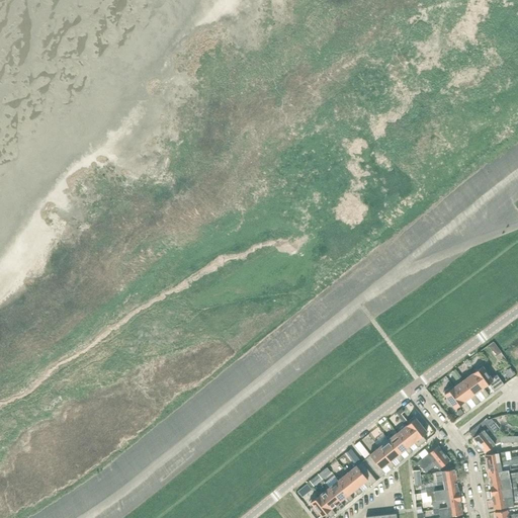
[(494,343),(489,346),(492,351),(498,348),(494,343)]
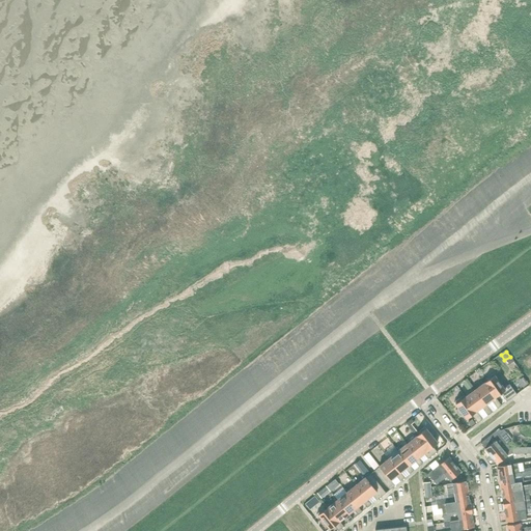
[(499,357),(495,360),(501,369),(505,366),(499,357)]
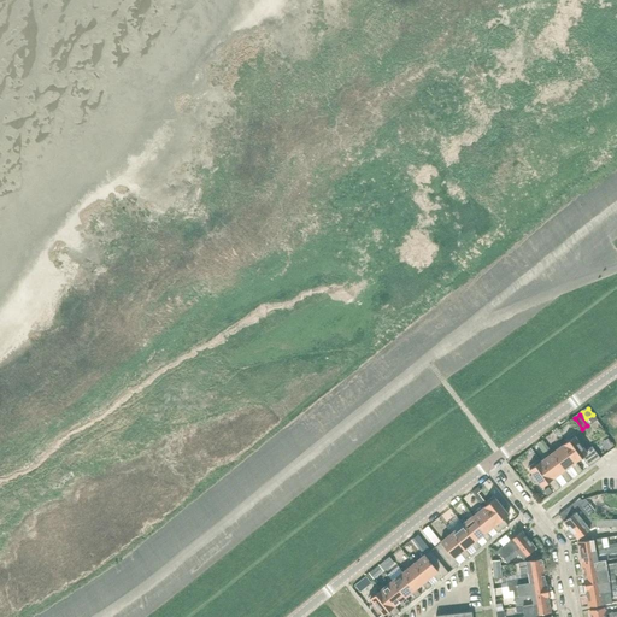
[(588,466),(600,458),(592,446),(585,451),(573,435),(564,441),(566,442),(563,445),(575,463),(575,462),(582,458),(588,466)]
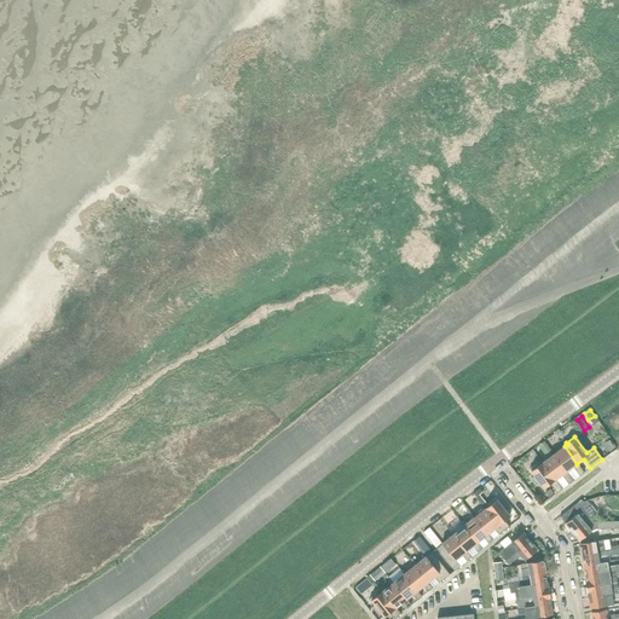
[(584,473),(577,463),(577,464),(565,446),(554,455),(566,472),(572,467),(579,476),(584,473)]
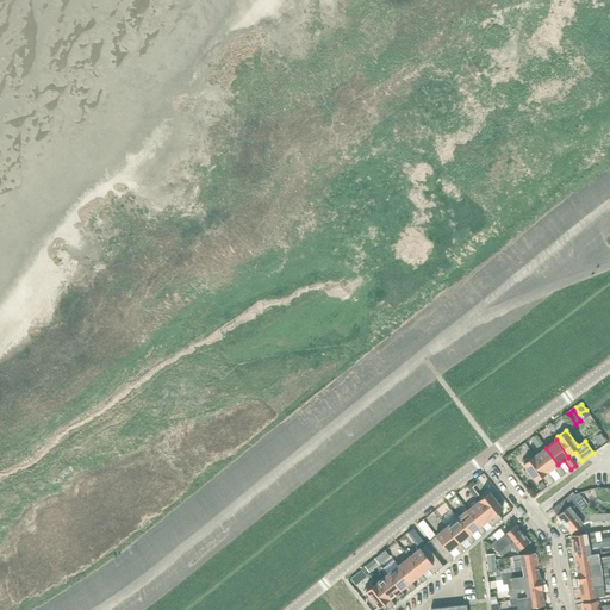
[(565,474),(558,465),(546,448),(534,456),(547,473),(553,468),(560,478),(565,474)]
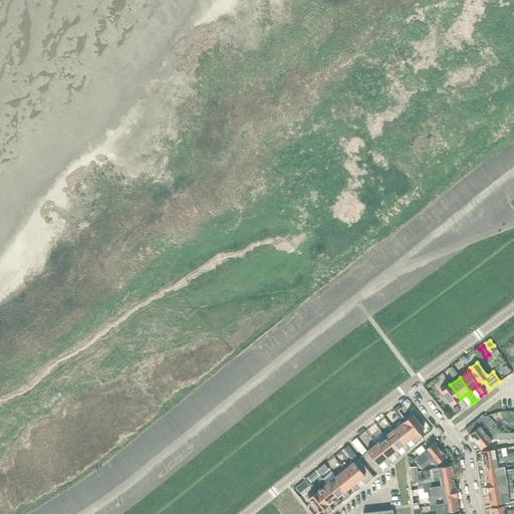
[(467,406),(461,399),(450,384),(448,387),(446,384),(440,390),(443,396),(441,397),(445,402),(447,401),(451,406),(457,402),(462,410),(467,406)]
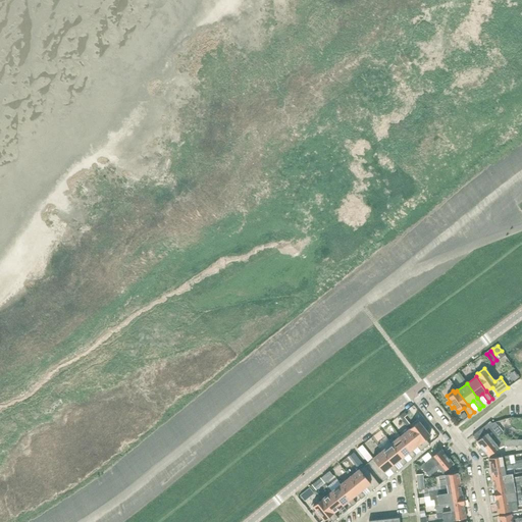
[(400,416),(399,416),(408,427),(411,425),(405,417),(408,415),(405,412),(400,416)]
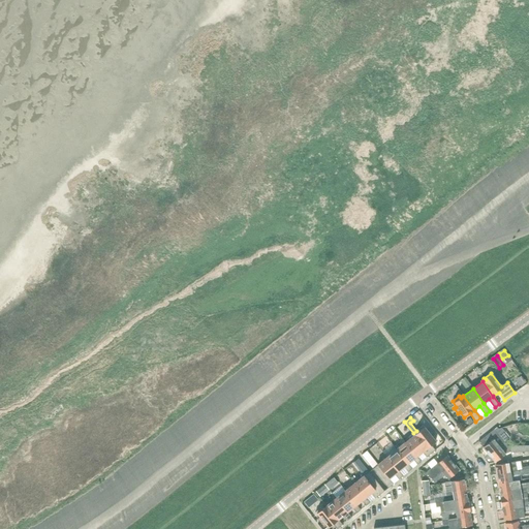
[(430,455),(435,450),(431,445),(435,441),(431,436),(434,434),(430,429),(427,431),(423,426),(416,431),(417,433),(414,435),(423,445),(430,455)]
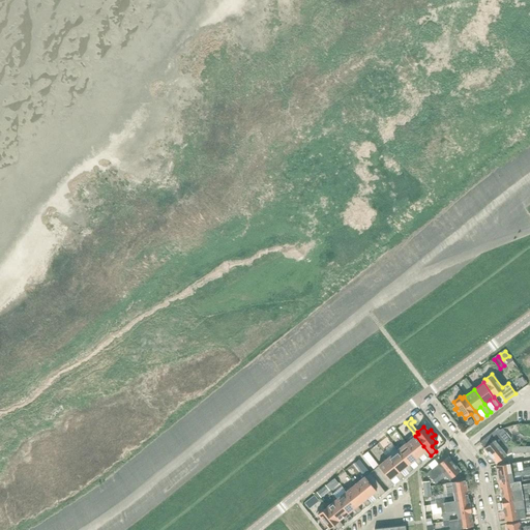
[(505,443),(502,440),(495,430),(479,443),(490,455),(505,443)]
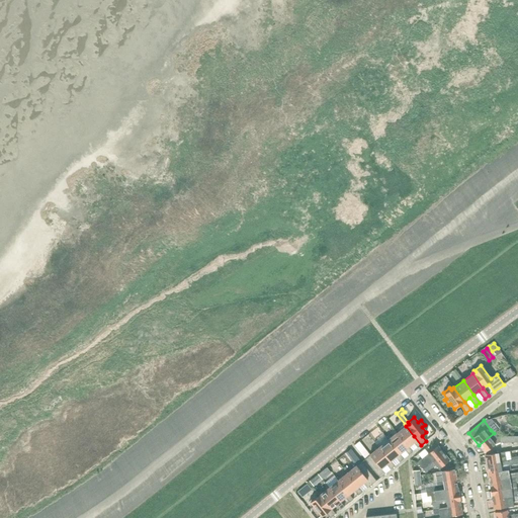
[(421,445),(414,436),(406,426),(397,433),(405,443),(408,447),(409,447),(413,443),(417,448),(421,445)]
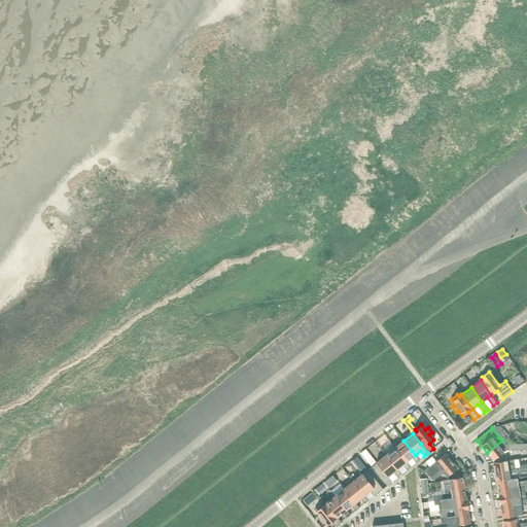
[(415,455),(412,451),(403,441),(394,448),(402,458),(406,462),(407,462),(412,458),(416,463),(419,460),(416,455),(415,455)]
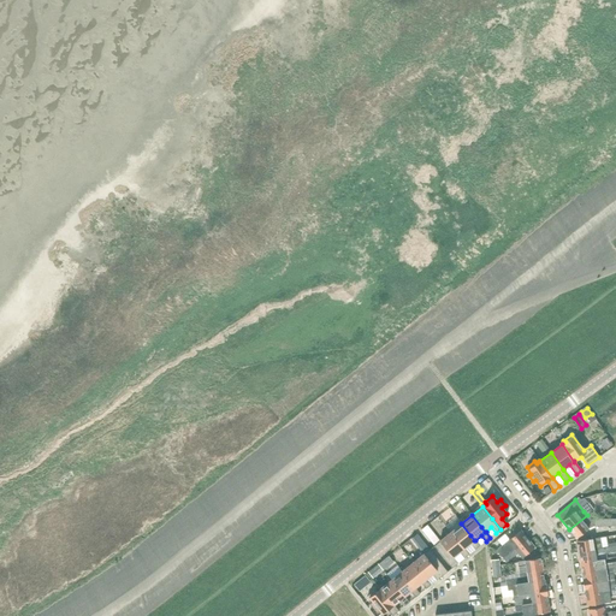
[(587,515),(569,529),(576,538),(588,528),(594,526),(594,519),(591,519),(587,515)]
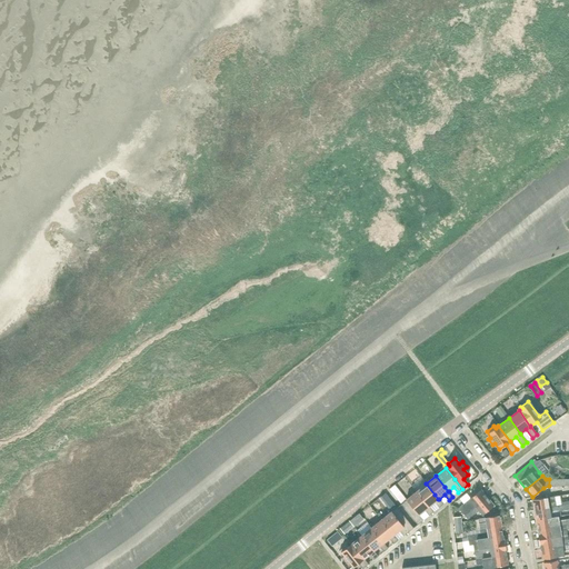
[(396,481),(388,486),(398,501),(406,497),(396,481)]
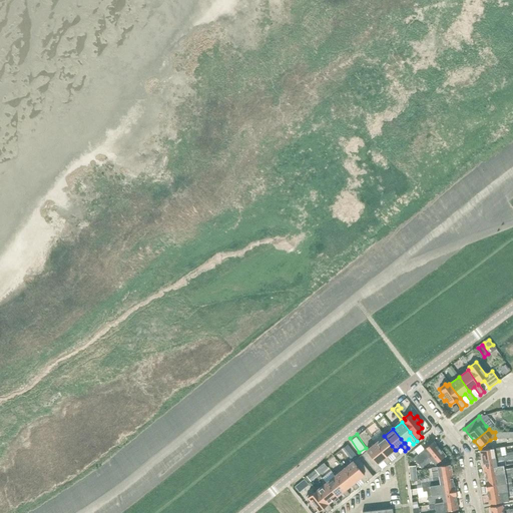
[(395,450),(392,446),(384,436),(375,443),(384,454),(386,457),(387,457),(392,453),(396,458),(400,455),(396,450),(395,450)]
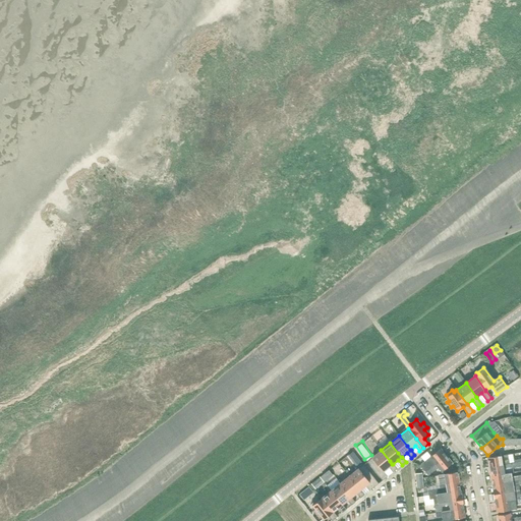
[(425,472),(446,456),(440,449),(429,457),(420,465),(425,472)]
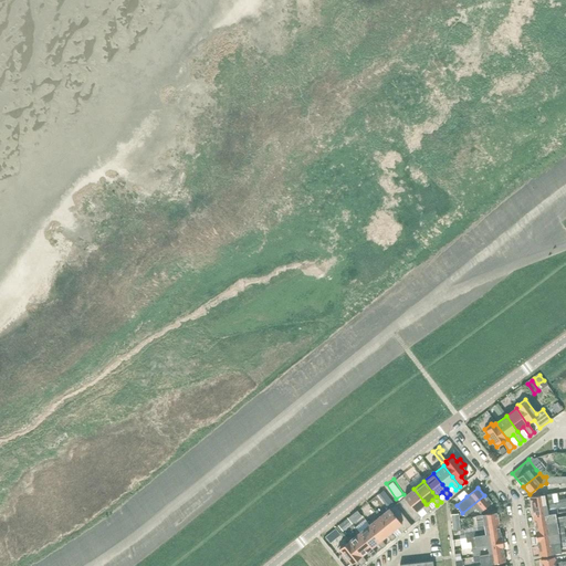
[(426,504),(423,501),(413,489),(404,498),(399,502),(402,507),(408,503),(412,507),(416,513),(422,507),(427,513),(431,510),(427,504),(426,504)]
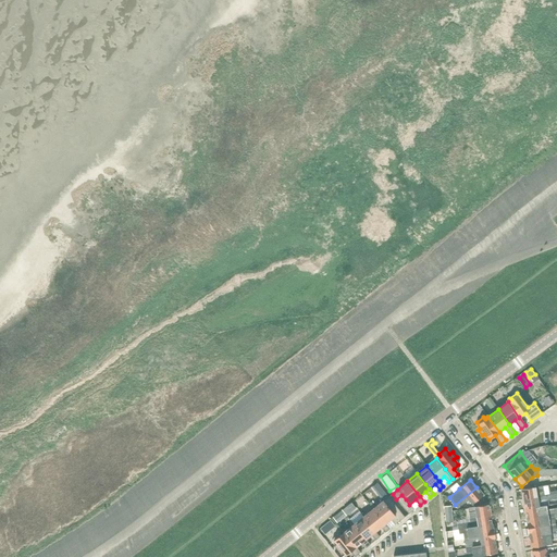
[(378,483),(372,487),(375,492),(381,487),(378,483)]
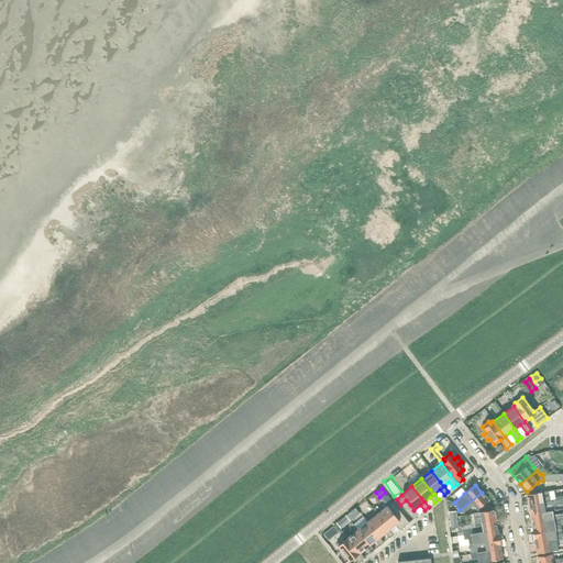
[(463,515),(468,510),(474,506),(477,509),(488,500),(482,493),(460,510),(463,515)]
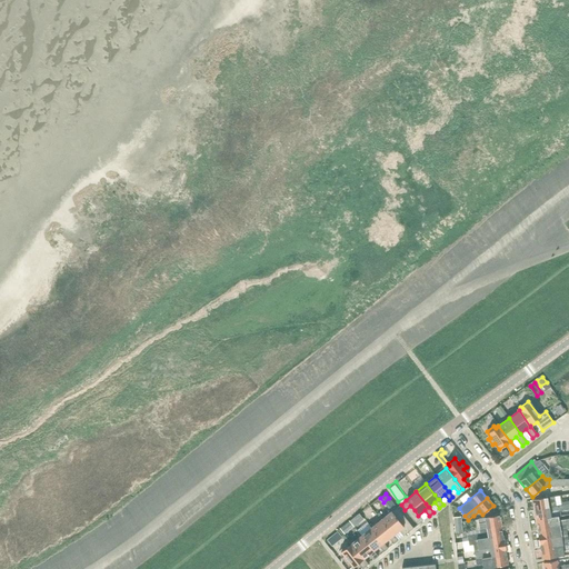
[(556,507),(555,499),(555,498),(548,499),(548,498),(533,500),(535,510),(556,507)]
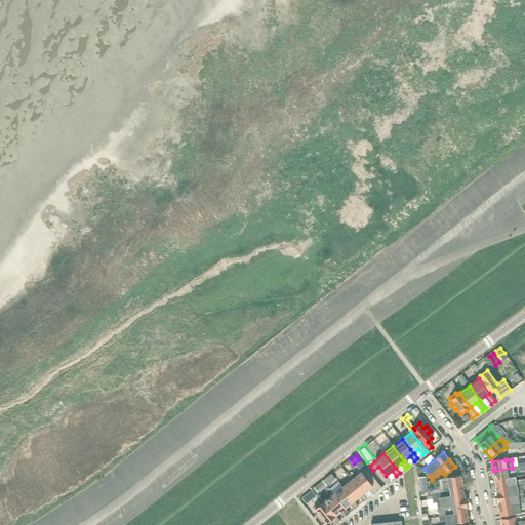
[(524,470),(524,465),(513,468),(493,471),(495,480),(515,476),(518,476),(517,472),(524,470)]
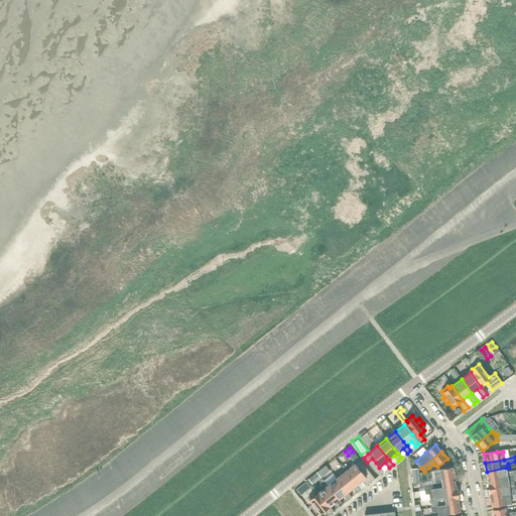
[(371,467),(376,463),(372,459),(367,463),(371,467)]
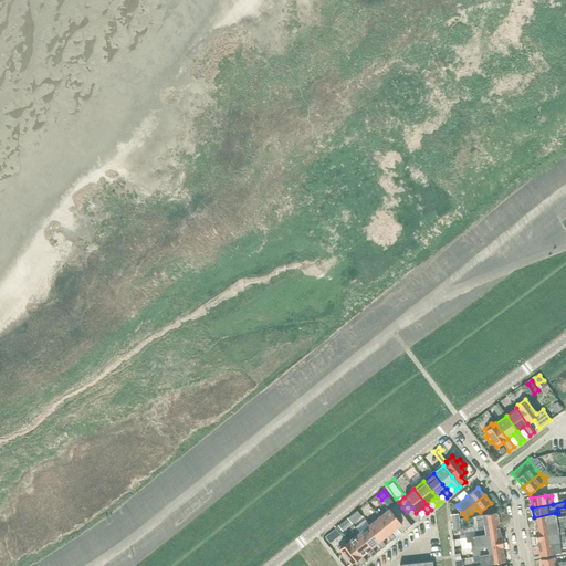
[(394,514),(399,511),(395,505),(389,510),(389,509),(379,517),(388,528),(391,533),(397,528),(401,533),(406,530),(401,524),(398,520),(394,514)]
